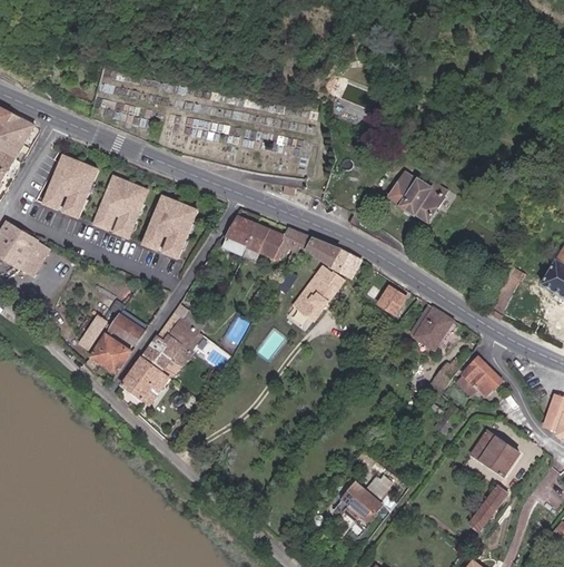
[(0,176),(30,124),(0,107),(0,176)]
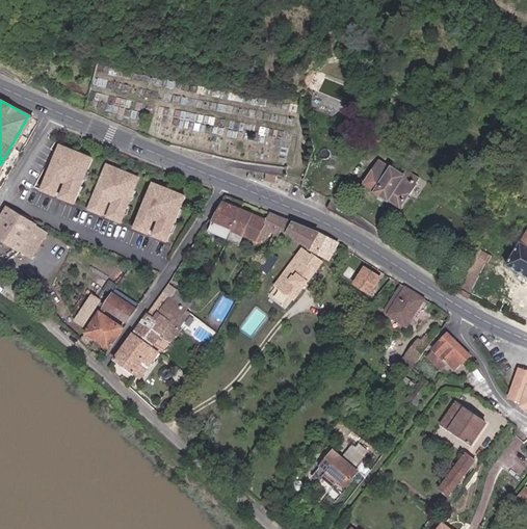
[(84,168),(89,156),(57,143),(52,155),(55,156),(52,164),(49,163),(40,187),(53,192),(61,173),(67,175),(58,195),(72,201),(81,177),(79,176),(82,167),(84,168)]
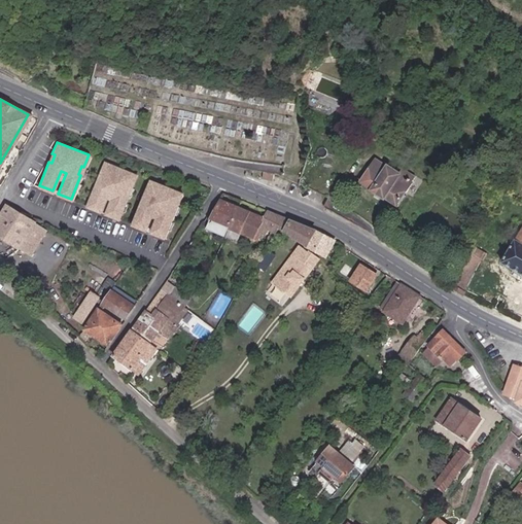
[(394,170),(374,156),(359,179),(395,203),(414,174),(397,164),(394,170)]
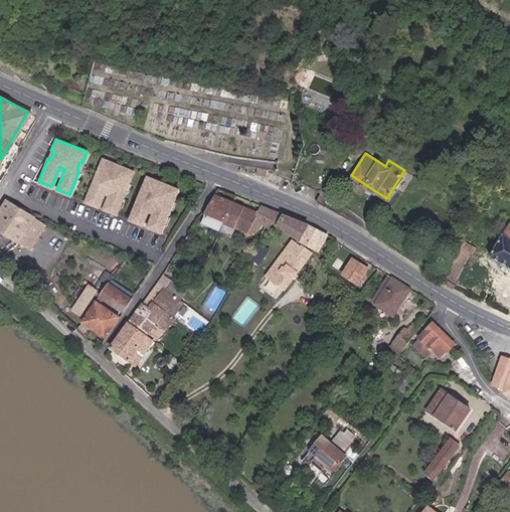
[(127,181),(132,170),(101,157),(96,169),(98,170),(95,178),(93,177),(82,200),(96,205),(104,186),(109,188),(101,207),(114,212),(124,190),(121,189),(125,180),(127,181)]
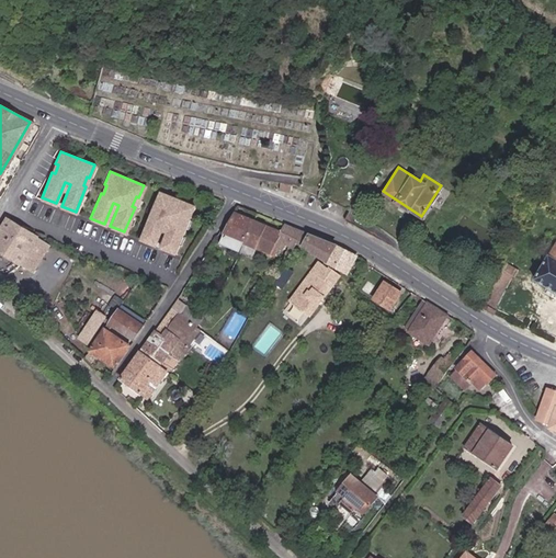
[(288,184),(278,181),(276,189),(287,191),(288,184)]
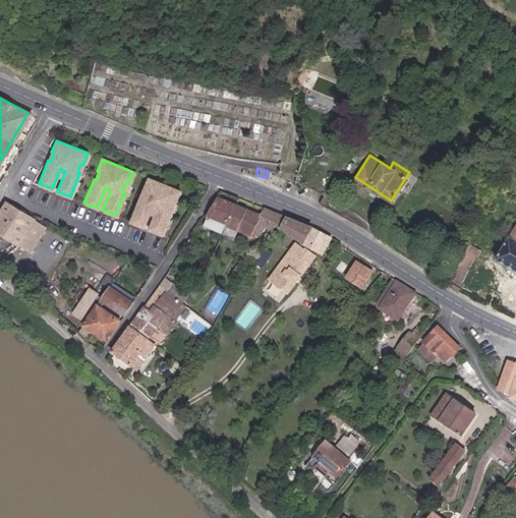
[(173,202),(178,189),(147,177),(142,189),(145,190),(141,198),(138,197),(129,221),(142,226),(151,206),(156,208),(148,228),(161,233),(170,210),(168,209),(171,200),(173,202)]
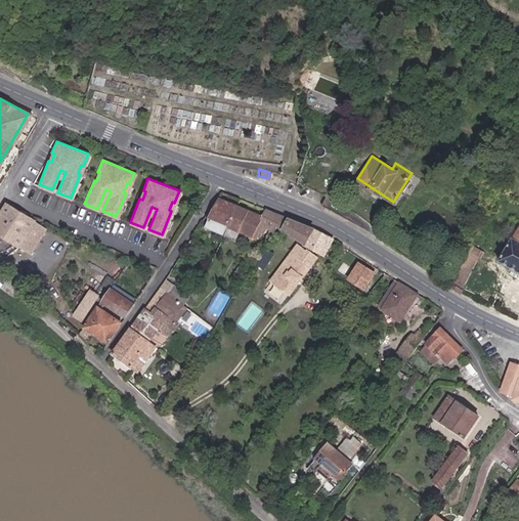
[(226,223),(235,204),(217,196),(204,225),(222,233),(226,223)]
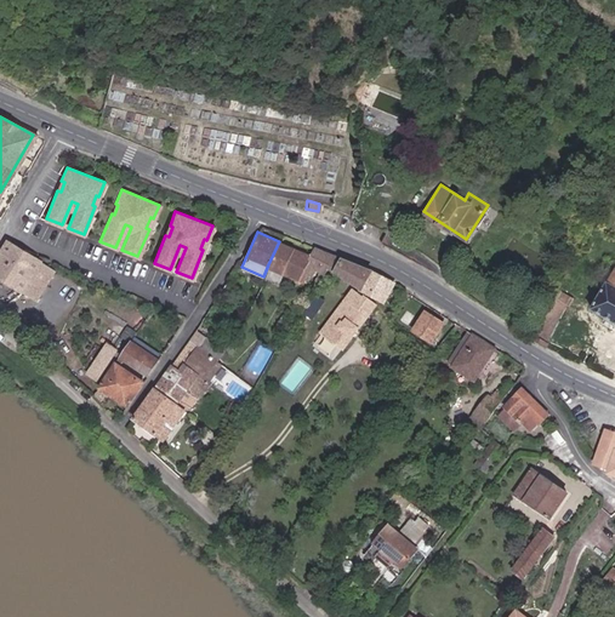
[(33,301),(53,268),(5,238),(0,246),(0,306),(18,292),(33,301)]
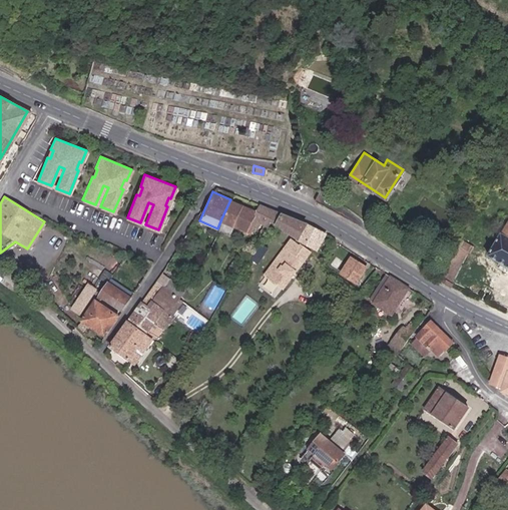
[(230,199),(221,218),(247,229),(249,224),(256,210),(230,199)]
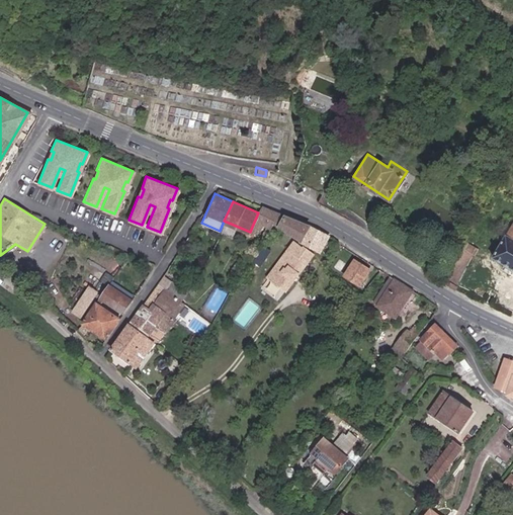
[(273,224),(276,226),(281,213),(261,204),(258,212),(252,227),(260,231),(262,225),(271,229),(273,224)]
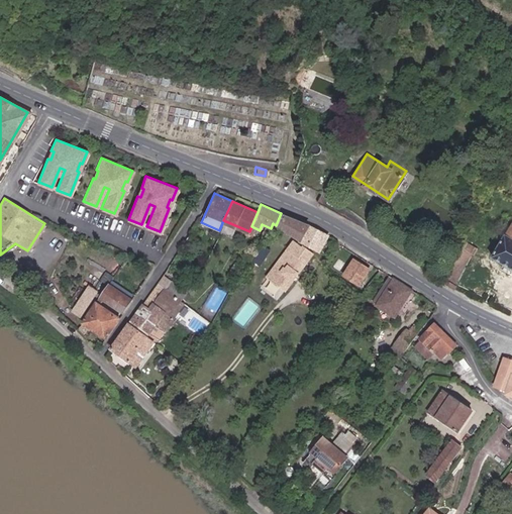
[(320,251),(327,233),(281,213),(276,225),(320,251)]
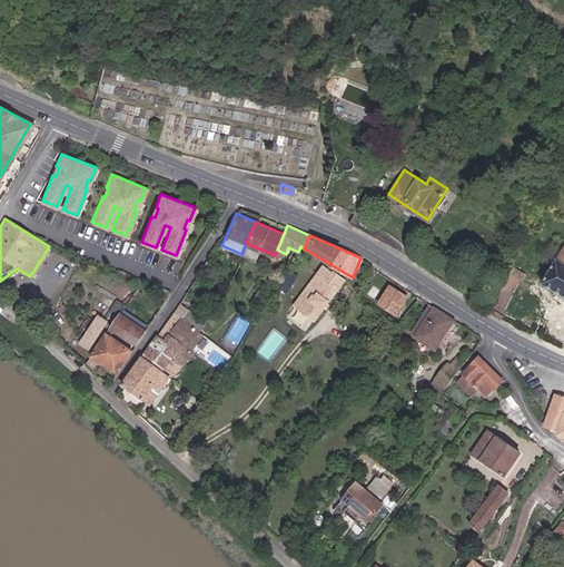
[(563,244),(562,243),(540,283),(563,295),(563,244)]
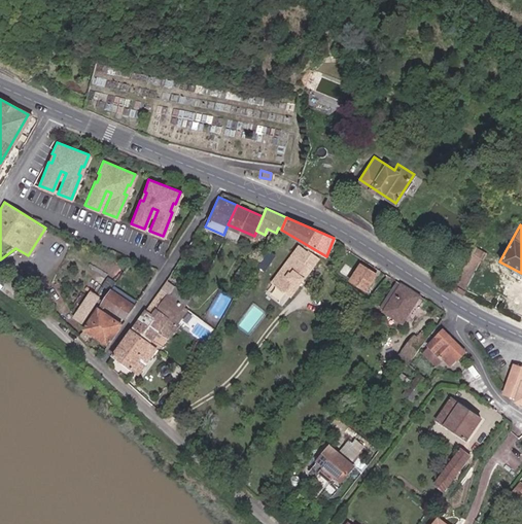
[(297,244),(270,282),(288,297),(317,257),(307,250),(306,251),(297,244)]
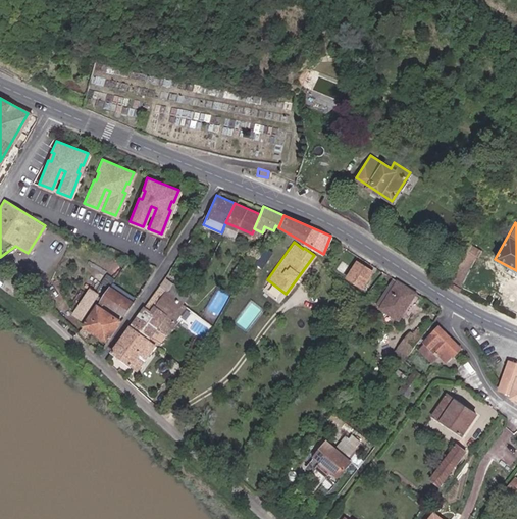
[(465,245),(446,283),(458,290),(477,251),(465,245)]
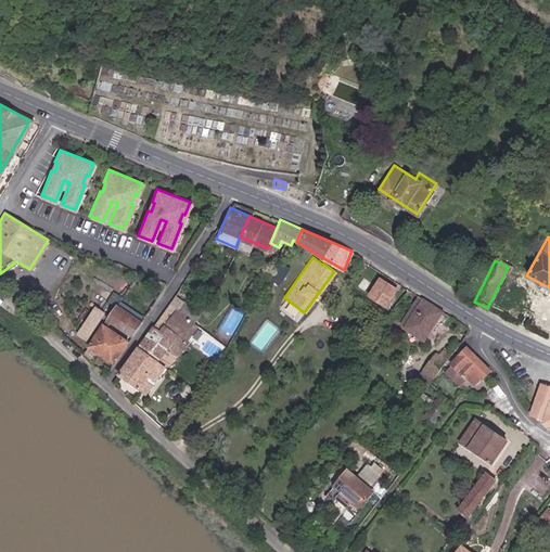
[(396,287),(380,277),(368,294),(387,306),(389,303),(386,302),(396,287)]
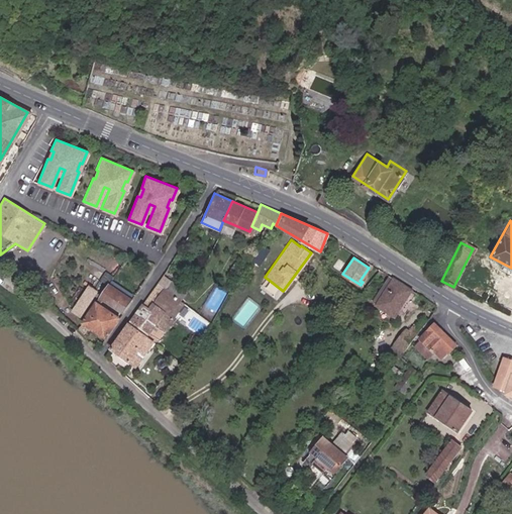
[(125,322),(145,336),(163,312),(169,315),(186,290),(163,273),(125,322)]
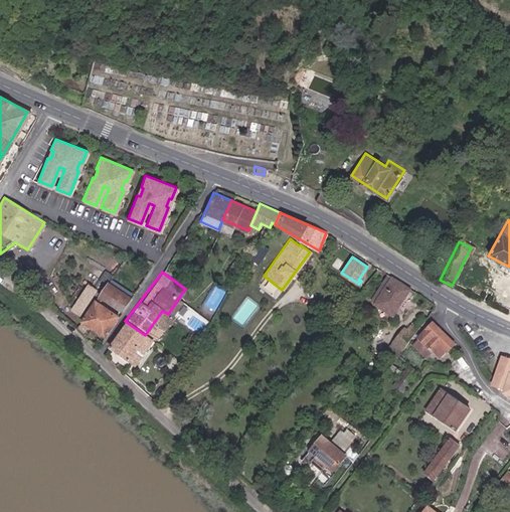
[(408,287),(389,276),(373,303),(391,314),(408,287)]
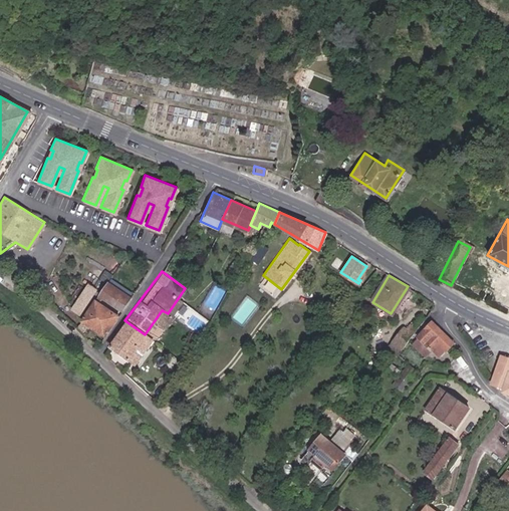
[(120,306),(128,296),(105,281),(96,295),(81,318),(103,332),(116,312),(96,299),(100,293),(120,306)]
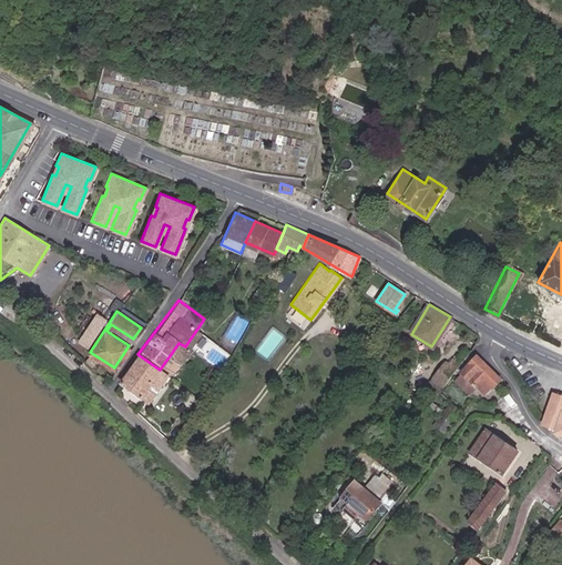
[(87,345),(104,318),(96,313),(79,340),(87,345)]
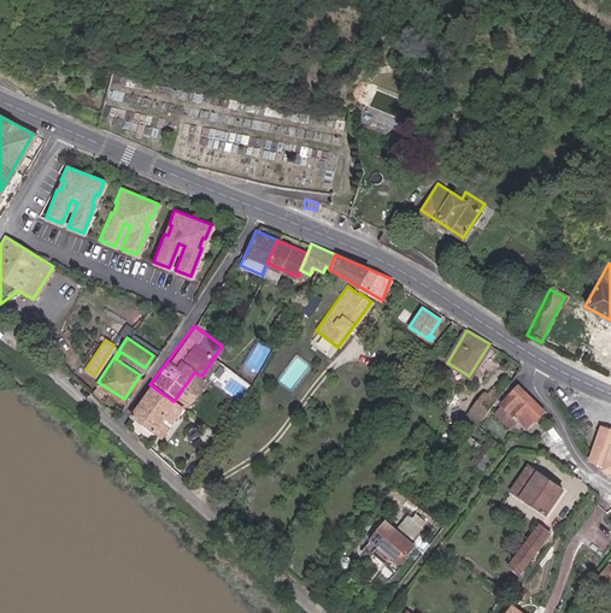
[(528,424),(544,408),(517,383),(507,394),(492,410),(509,425),(518,416),(528,424)]
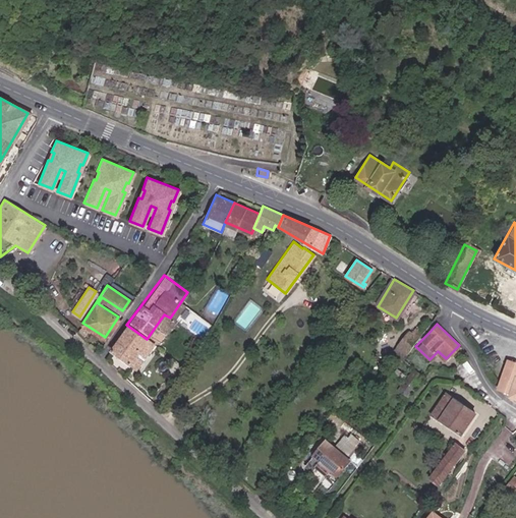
[(154,344),(147,339),(126,325),(108,351),(134,369),(154,344)]
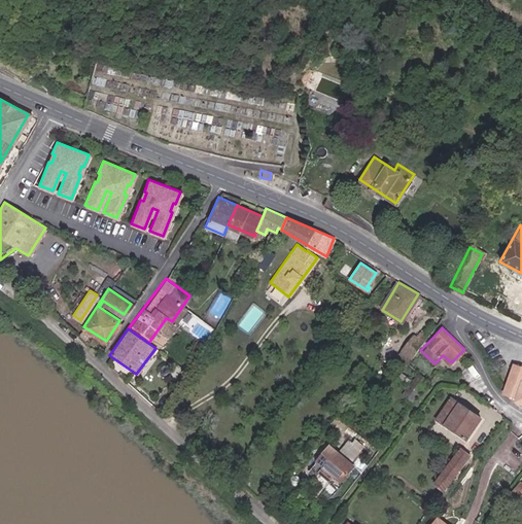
[(397,353),(408,360),(422,340),(413,333),(397,353)]
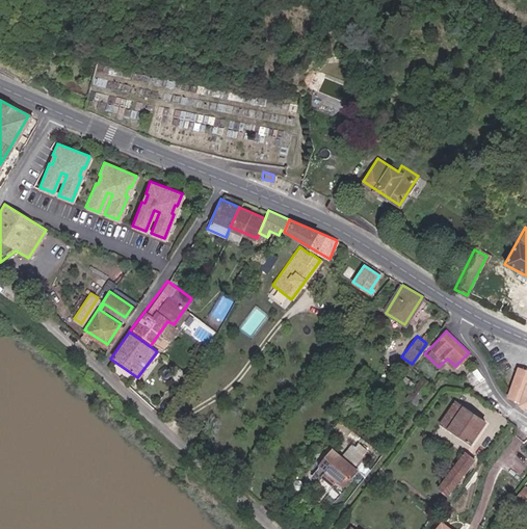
[(204,344),(198,341),(192,351),(199,354),(204,344)]
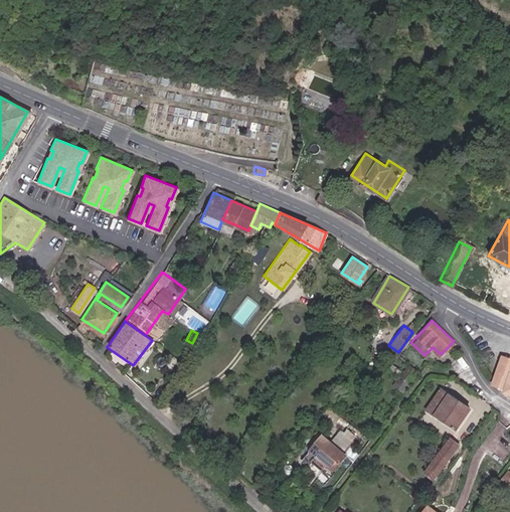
[(509,356),(501,353),(491,382),(504,387),(503,389),(509,391),(509,356)]
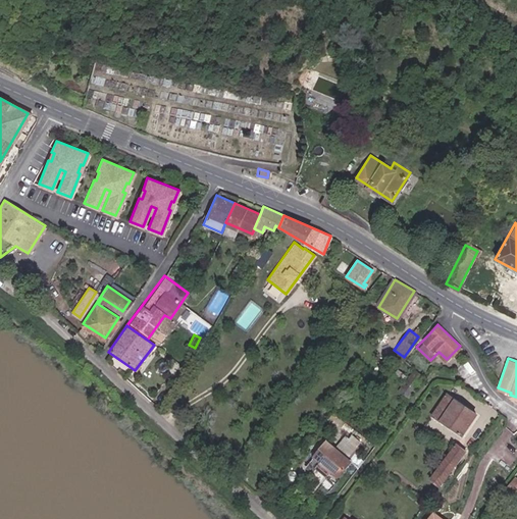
[(408,393),(420,375),(412,369),(400,387),(408,393)]
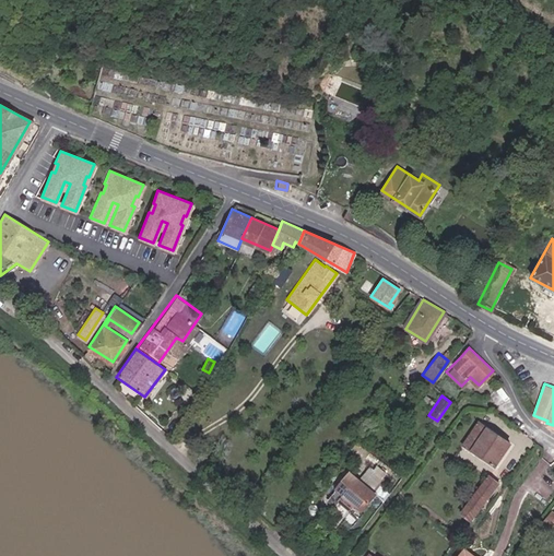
[(478,420),(461,441),(492,464),(508,442),(478,420)]
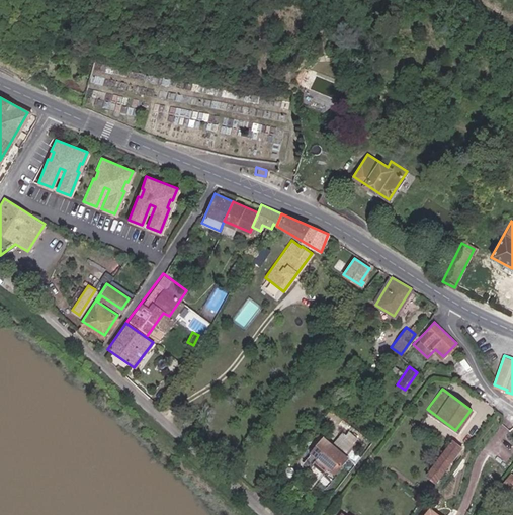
[(317,457),(334,470),(346,455),(322,437),(305,459),(312,464),(317,457)]
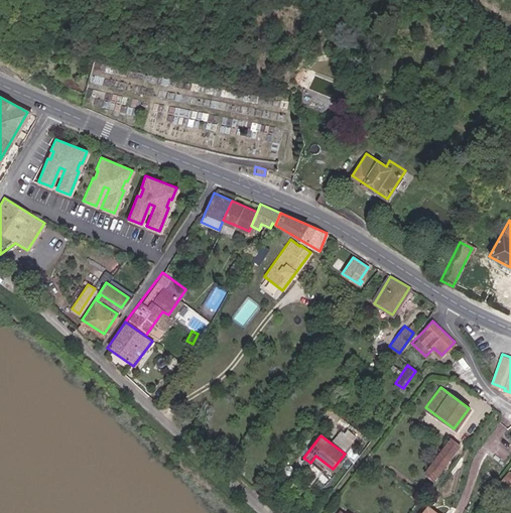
[(458,445),(449,439),(423,473),(432,479),(458,445)]
